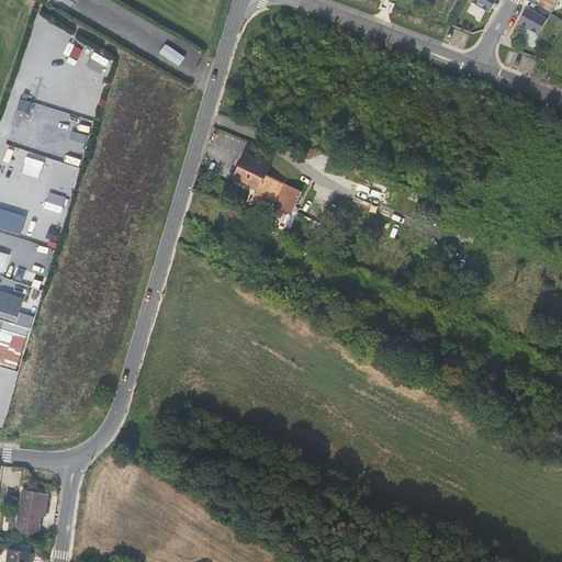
[(470,0),(490,12),(495,0),(470,0)]
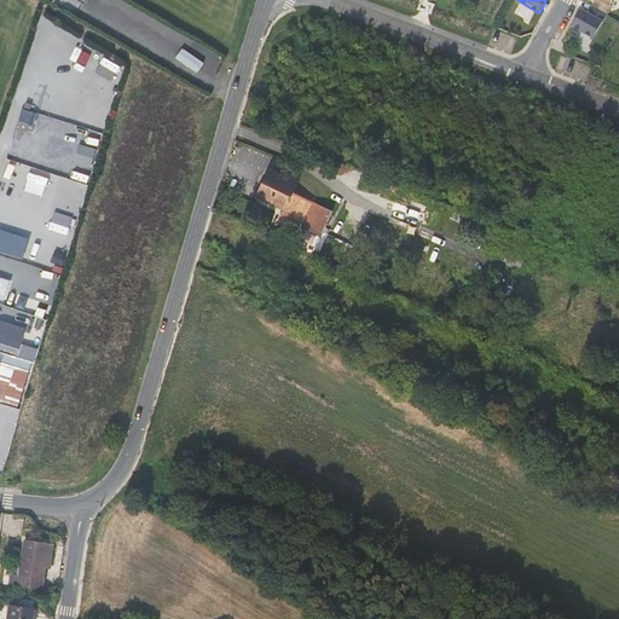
[(595,0),(593,5),(607,13),(612,5),(611,5),(612,0),(595,0)]
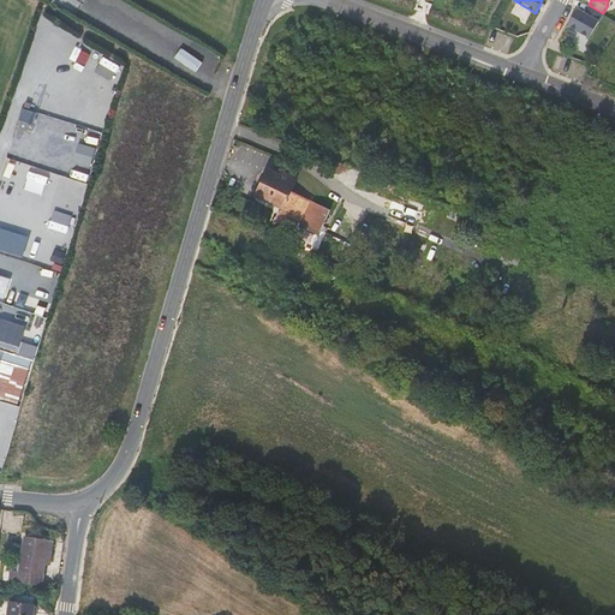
[(603,13),(589,5),(585,13),(577,9),(567,25),(590,37),(603,13)]
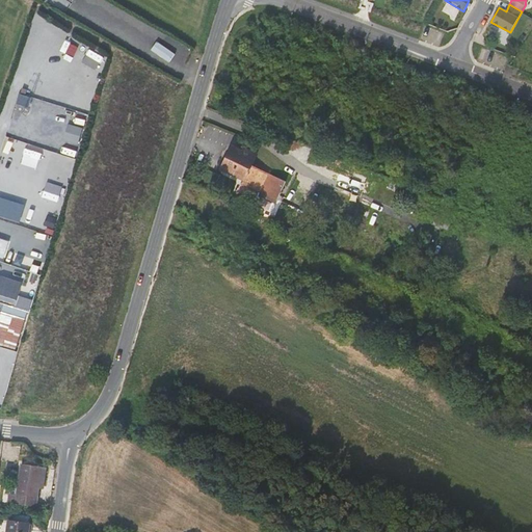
[(63,52),(76,56),(80,45),(68,41),(63,52)]
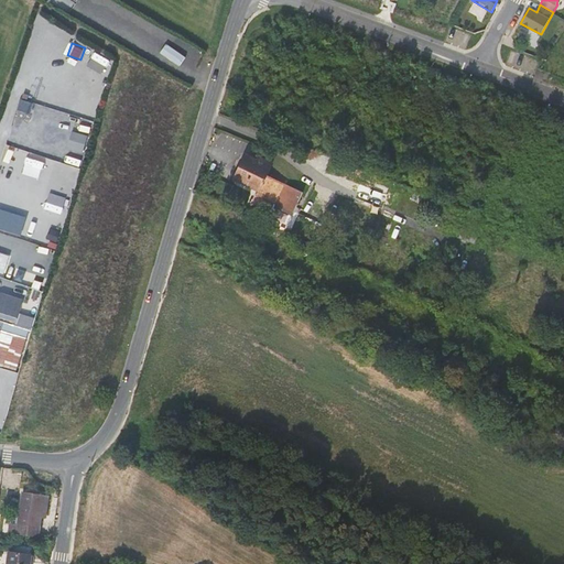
[(91,51),(86,65),(104,72),(109,57),(91,51)]
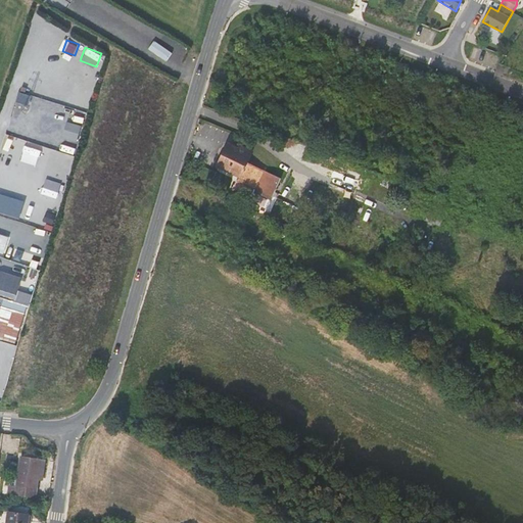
[(20,91),(17,101),(28,104),(31,95),(20,91)]
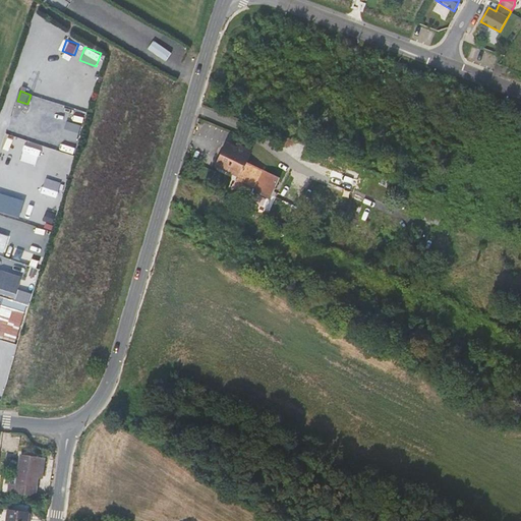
[(238,149),(227,143),(217,165),(239,176),(237,179),(242,182),(240,185),(244,187),(246,183),(254,187),(252,191),(270,199),(280,179),(245,163),(250,151),(239,146),(238,149)]
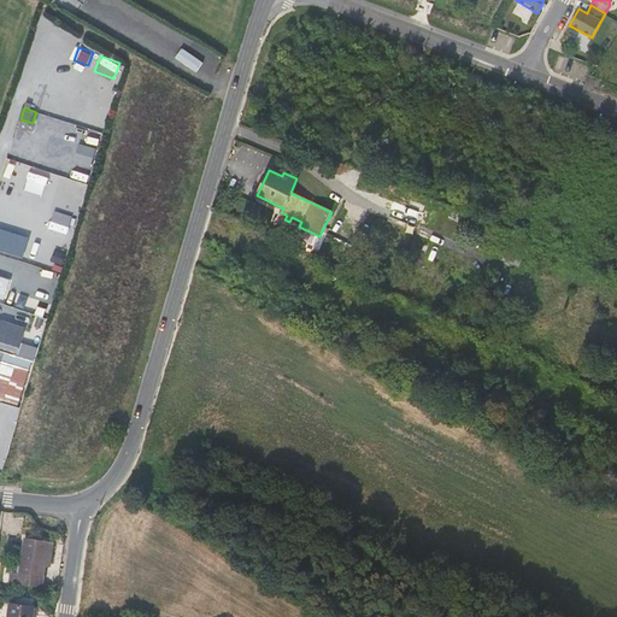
[(0,299),(6,300),(12,277),(0,274),(0,299)]
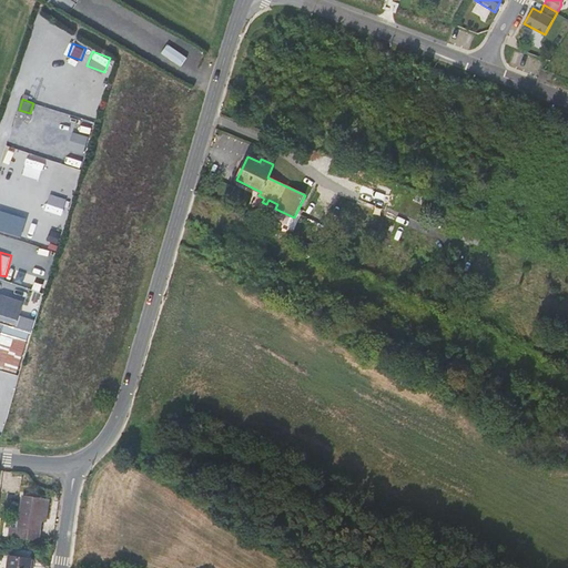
[(0,338),(0,367),(20,373),(34,318),(16,313),(18,304),(0,298),(0,320),(4,322),(0,338)]
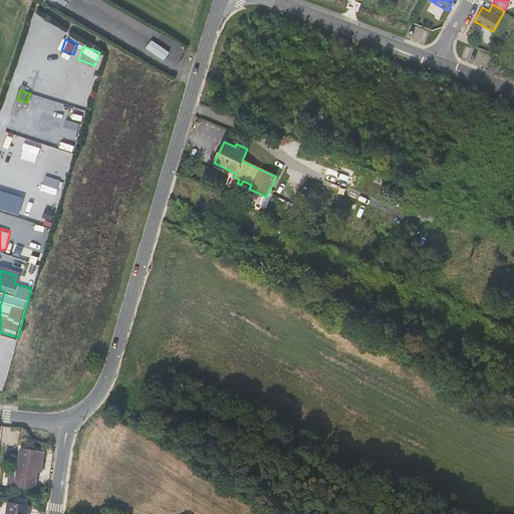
[(16,478),(15,487),(36,489),(39,471),(42,451),(20,448),(16,478)]
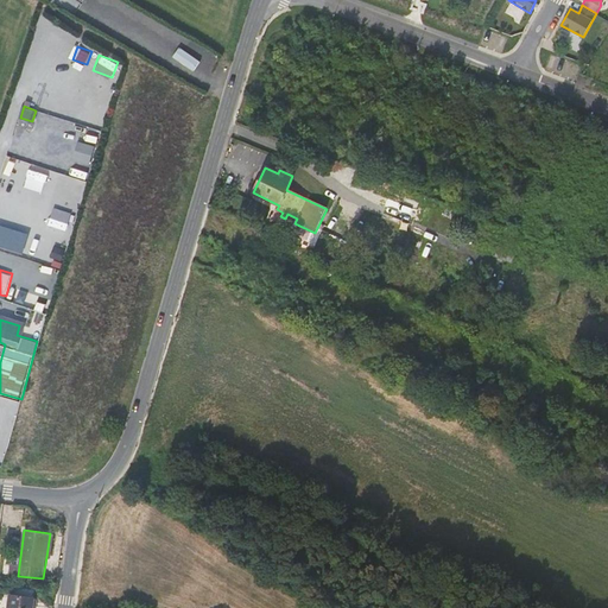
[(8,575),(18,576),(19,565),(11,563),(8,575)]
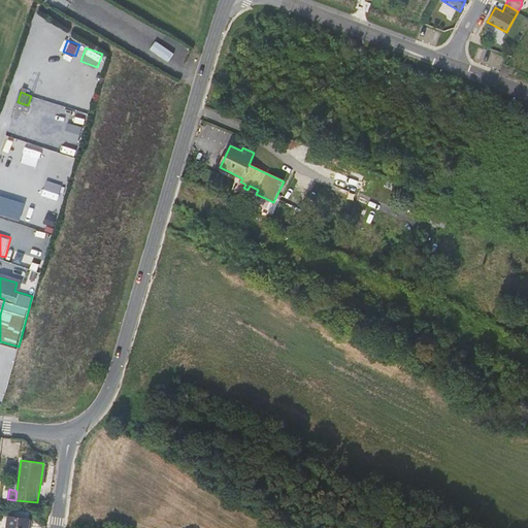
[(7,527),(28,527),(29,519),(9,517),(7,527)]
